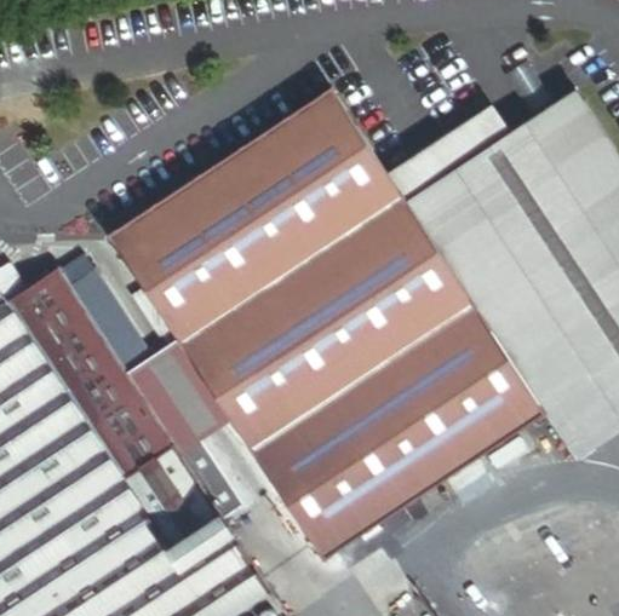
[(388,172),(332,86),(198,174),(118,226),(108,232),(176,337),(185,350),(231,421),(322,559),(546,413),(407,201),(388,172)]
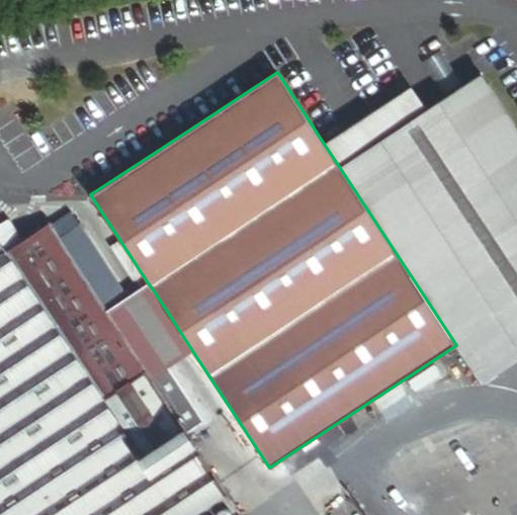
[(456,345),(485,390),(516,367),(516,123),(484,73),(411,121),(340,168),(456,345)]
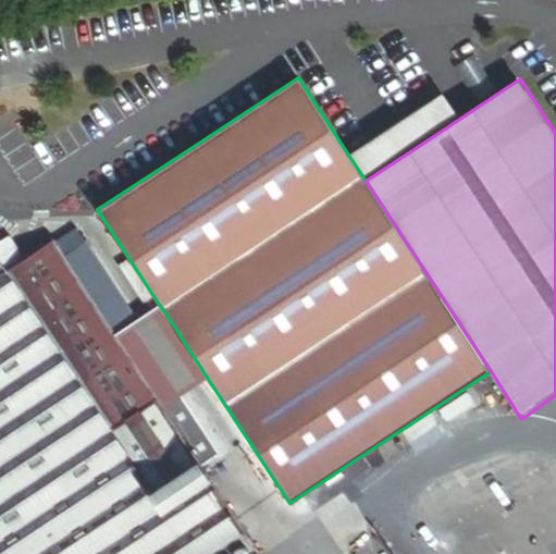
[(424,103),(348,155),(366,181),(442,131),(424,103)]
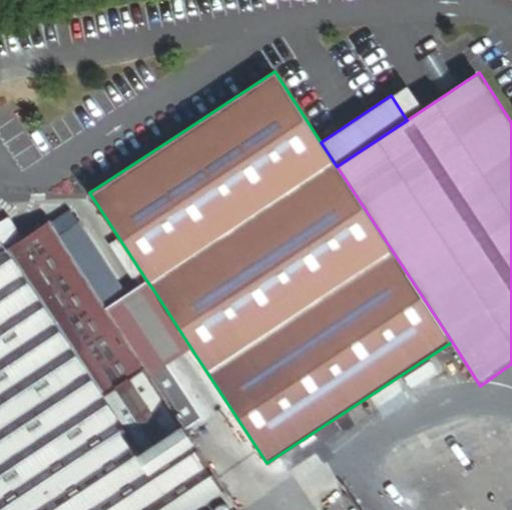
[(47,221),(5,249),(150,470),(193,441),(150,376),(110,317),(103,306),(47,221)]
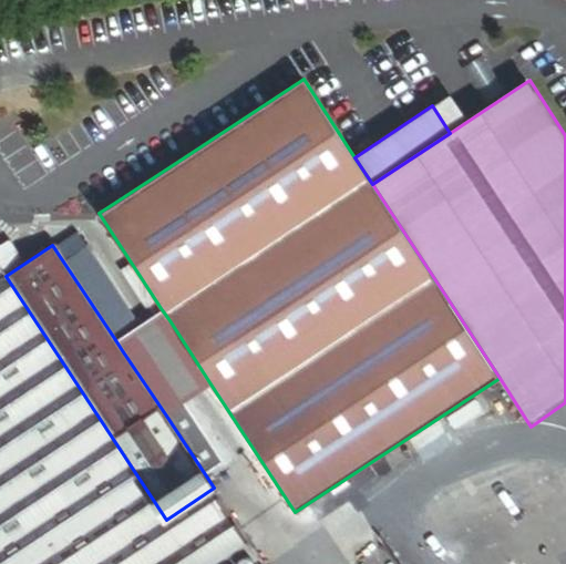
[(0,563),(96,563),(166,520),(6,276),(3,276),(0,278),(0,563)]
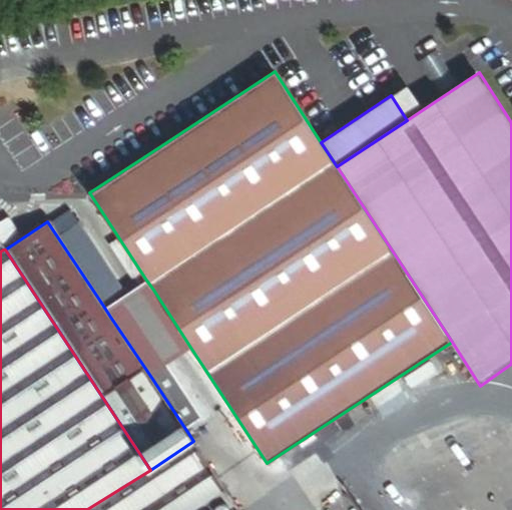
[(110,317),(153,290),(145,279),(103,306),(110,317)]
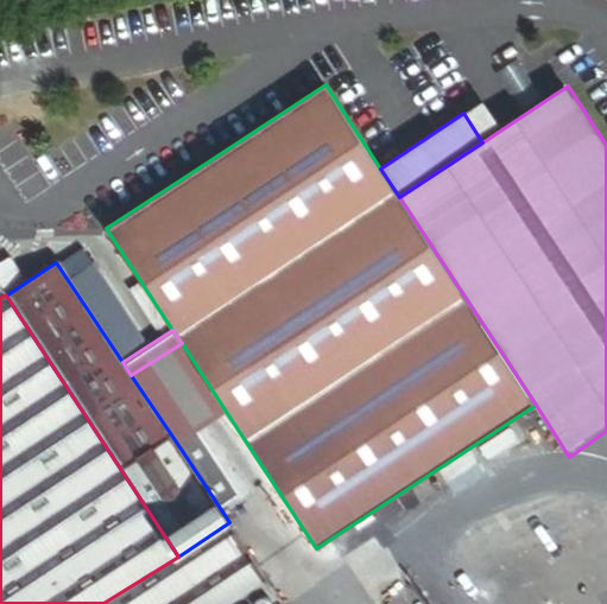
[(178,445),(227,413),(182,343),(131,375),(178,445)]
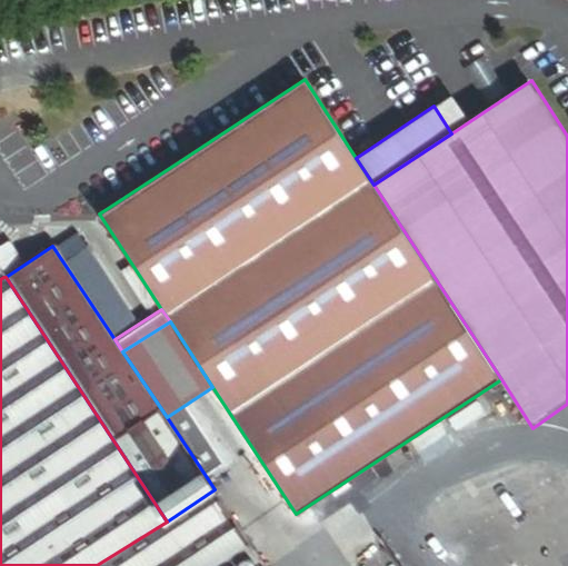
[(251,545),(215,489),(167,522),(97,565),(220,565),(251,546),(251,545)]
